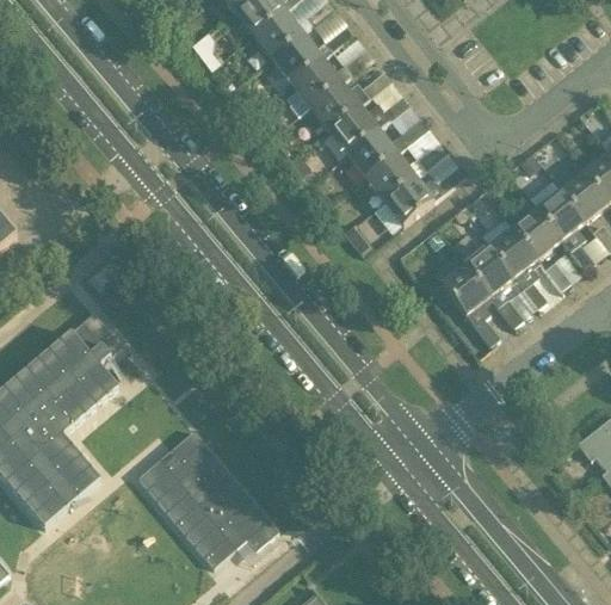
[(224,0),(234,12),(250,0),(224,0)]
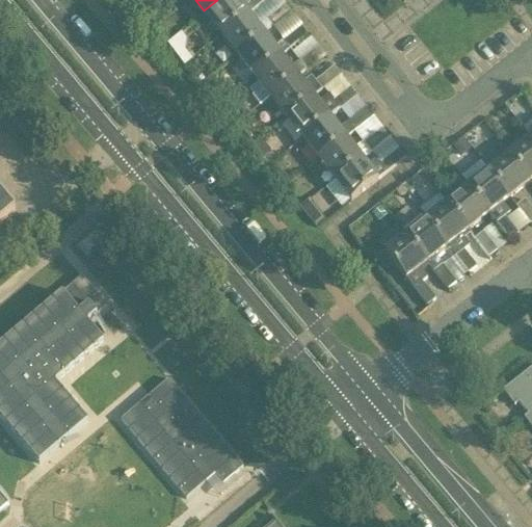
[(220,31),(247,9),(248,10),(262,0),(217,0),(204,10),(220,31)]
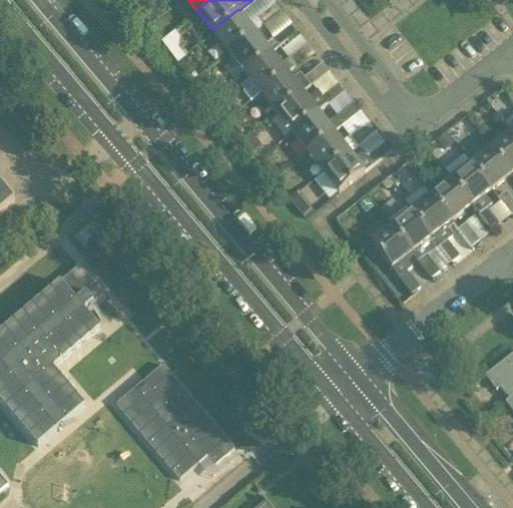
[(263,24),(281,10),(275,2),(257,15),(263,24)]
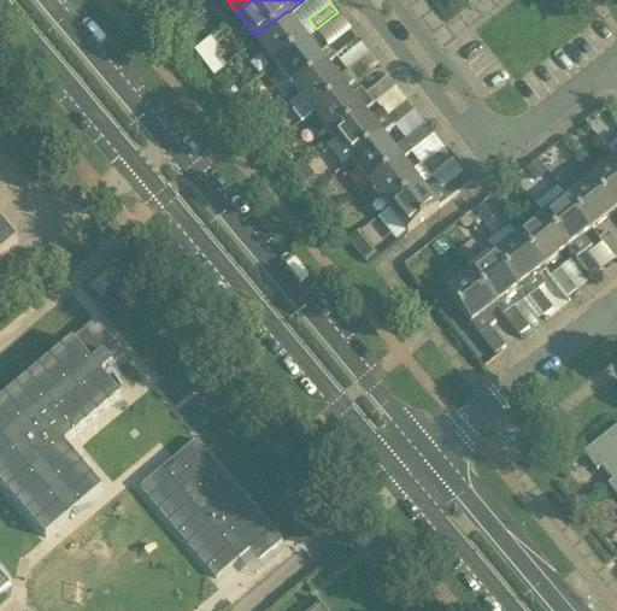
[(306,35),(288,12),(287,11),(256,36),(275,60),(306,35)]
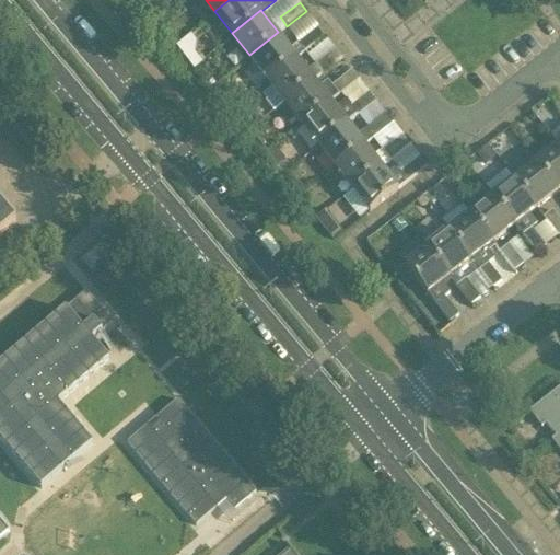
[(304,48),(324,33),(317,24),(298,39),(304,48)]
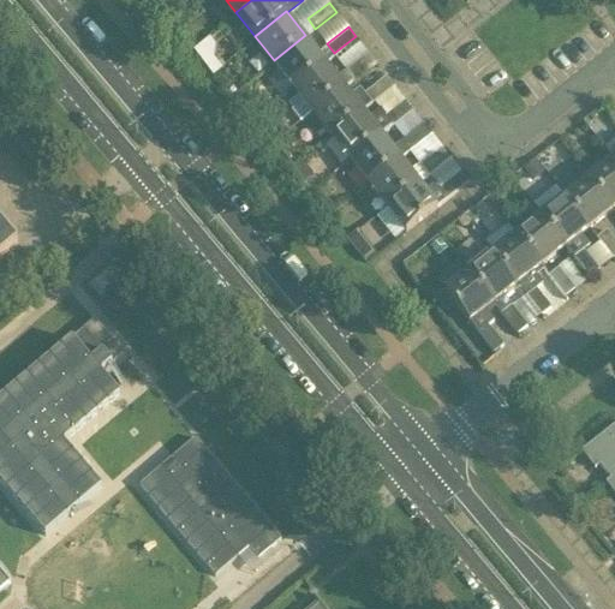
[(324,59),(305,35),(274,60),(292,84),(324,59)]
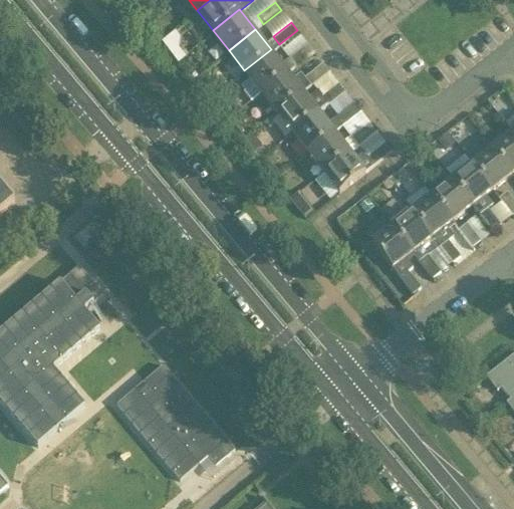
[(250,98),(260,90),(287,69),(287,70),(313,50),(306,42),(280,61),(271,49),(244,70),(249,76),(241,82),(244,87),(243,88),(250,98)]
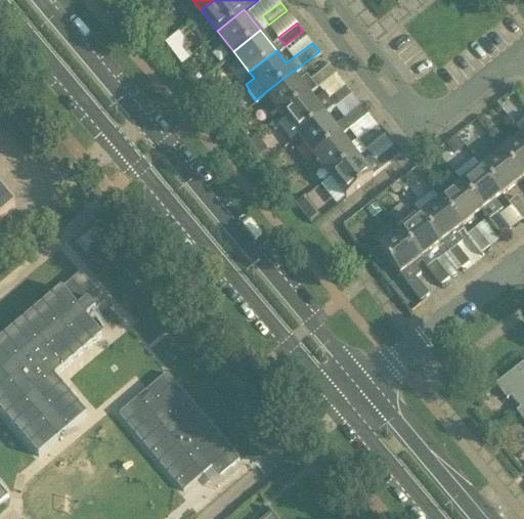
[(299,80),(293,72),(293,71),(265,92),(280,113),(308,91),(309,92),(317,86),(332,74),(337,71),(329,62),(310,77),(307,74),(299,80)]
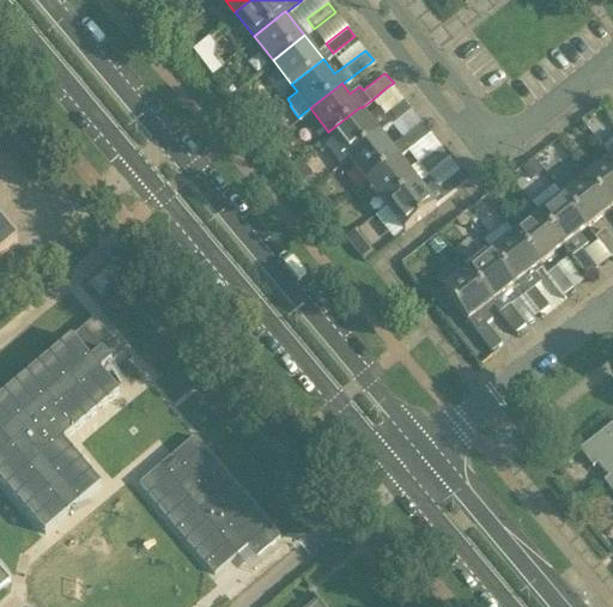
[(362,108),(360,107),(328,132),(347,156),(380,131),(380,132),(411,108),(404,97),(384,113),(380,105),(368,115),(362,108)]
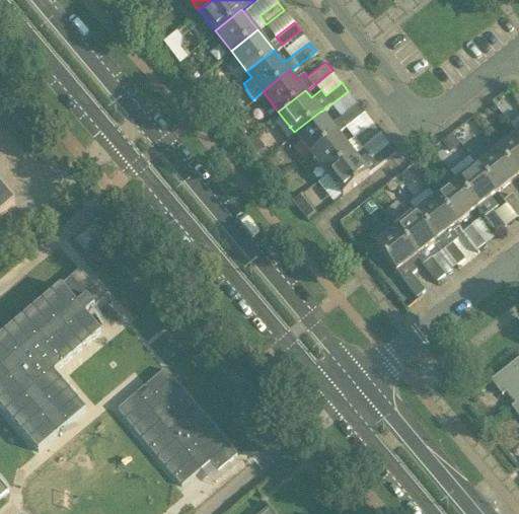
[(309,152),(337,131),(338,131),(364,111),(357,102),(331,124),(321,112),(321,111),(294,132),(309,152)]
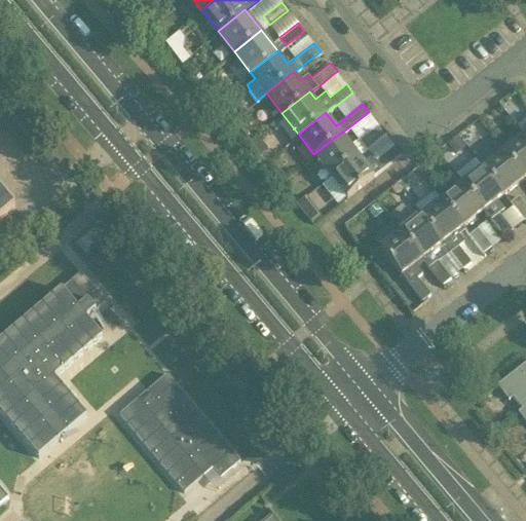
[(525,114),(517,122),(524,133),(525,135),(525,114)]
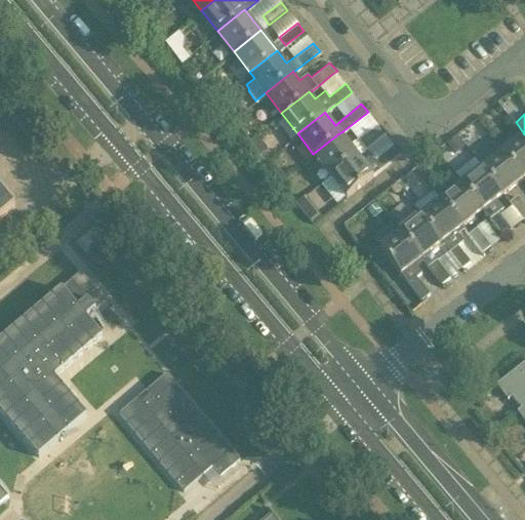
[(365,147),(384,132),(377,124),(359,138),(365,147)]
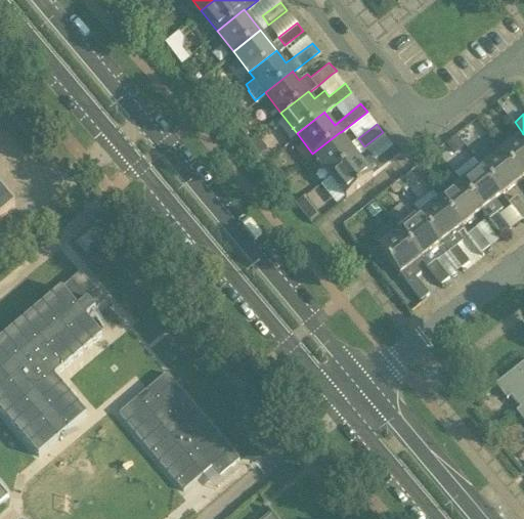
[(312,154),(329,174),(356,153),(341,132),(340,132),(312,154)]
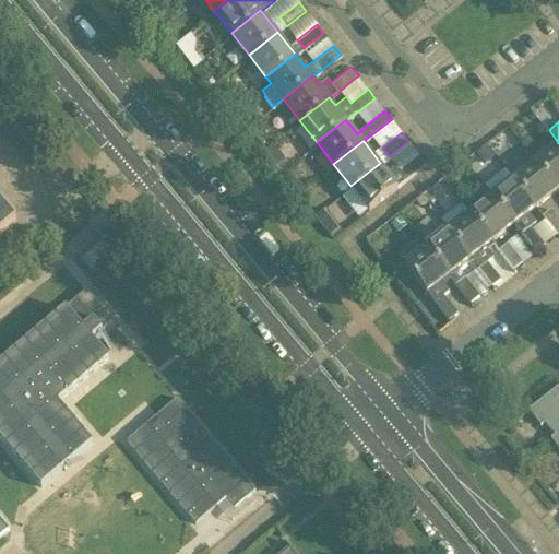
[(558,187),(558,186),(558,143),(557,141),(535,157),(558,187)]
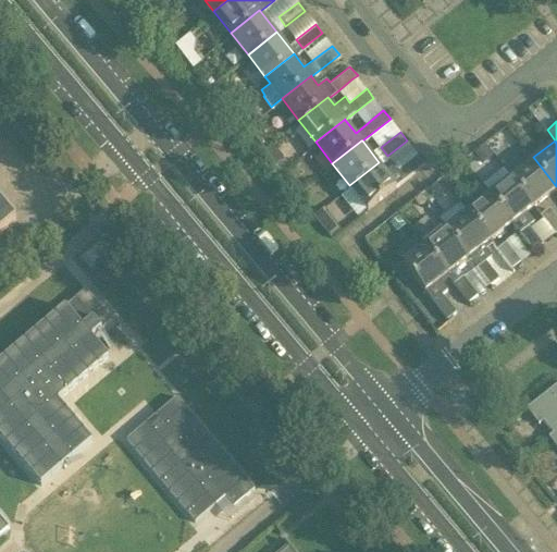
[(262,149),(273,162),(282,155),(272,142),(262,149)]
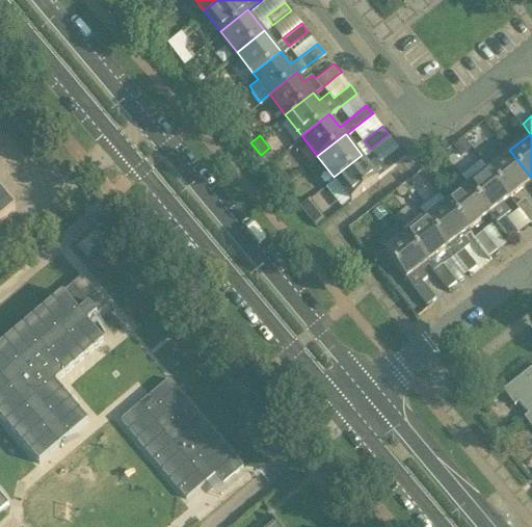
[(461,135),(452,143),(460,154),(471,146),(461,135)]
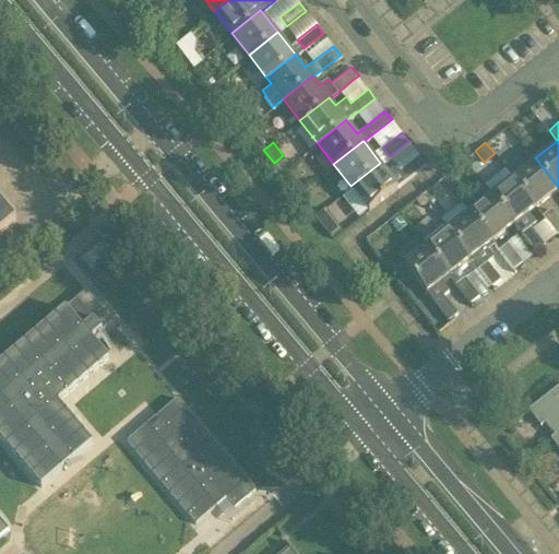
[(387,171),(380,163),(351,186),(368,208),(397,185),(406,177),(426,163),(418,154),(399,168),(395,164),(387,171)]
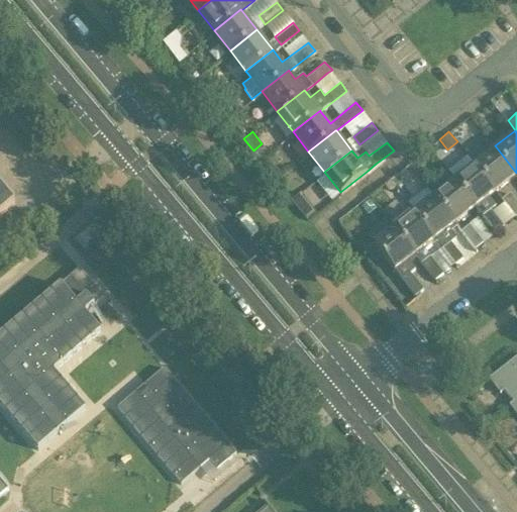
[(495,145),(476,162),(497,189),(516,173),(495,145)]
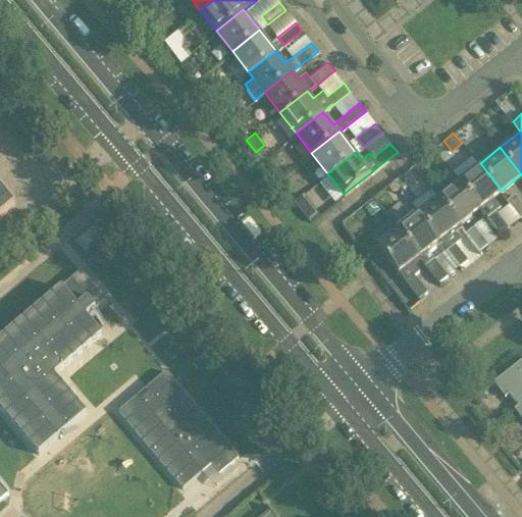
[(480,163),(460,179),(481,206),(480,207),(485,215),(494,208),(500,204),(494,196),(502,191),(480,163)]
